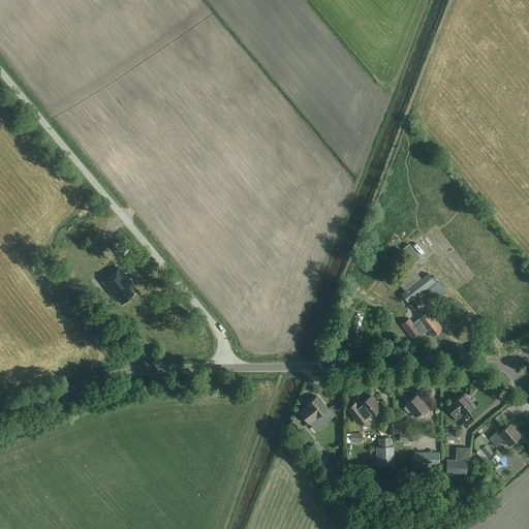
[(416,234),(408,240),(422,257),(430,251),(416,234)]
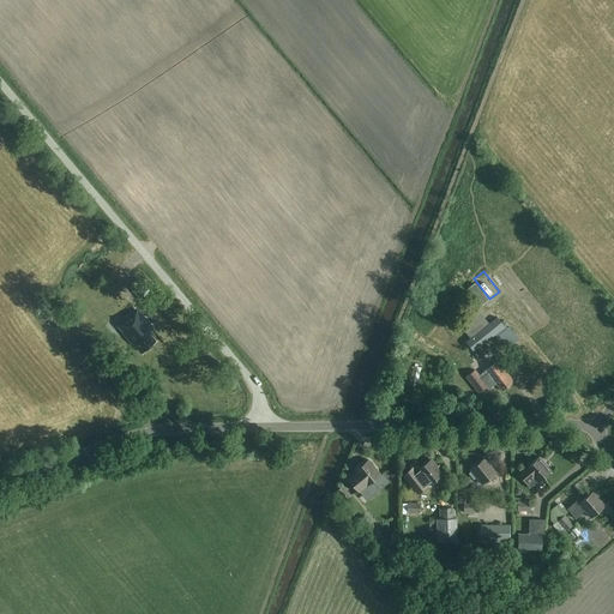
[(468,289),(482,306),(488,300),(475,283),(468,289)]
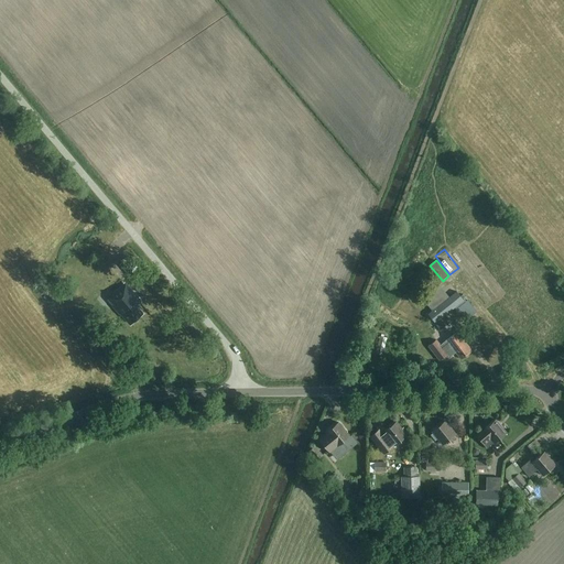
[(136,283),(144,275),(145,275),(137,266),(136,266),(127,273),(136,283)]
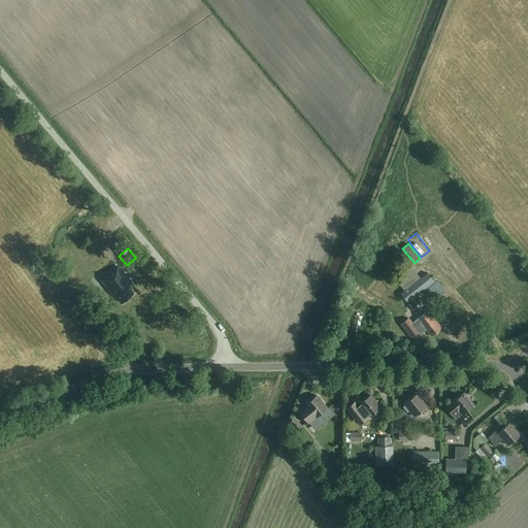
[(107,276),(102,281),(107,286),(105,287),(112,294),(113,293),(123,303),(125,301),(132,294),(126,287),(130,283),(131,282),(118,266),(116,267),(106,275),(107,276)]
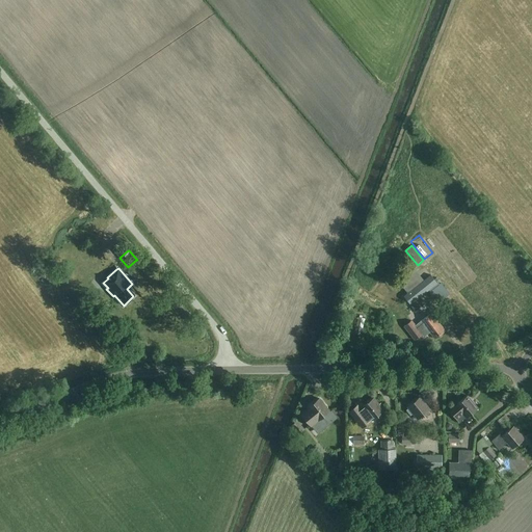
[(430,274),(404,296),(410,304),(409,306),(415,312),(425,303),(420,297),(428,291),(439,303),(450,294),(441,283),(439,285),(437,283),(430,274)]
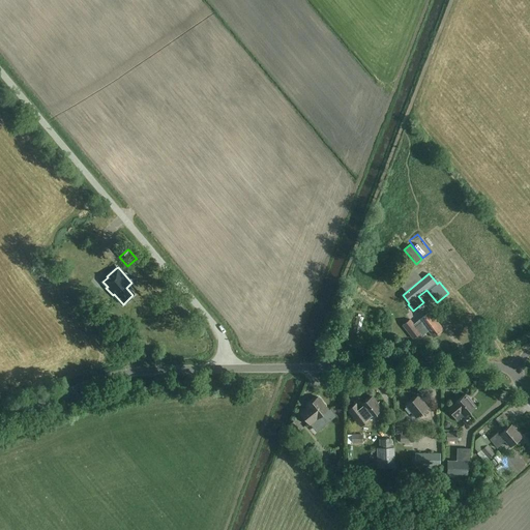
[(348,326),(356,311),(345,304),(335,320),(348,326)]
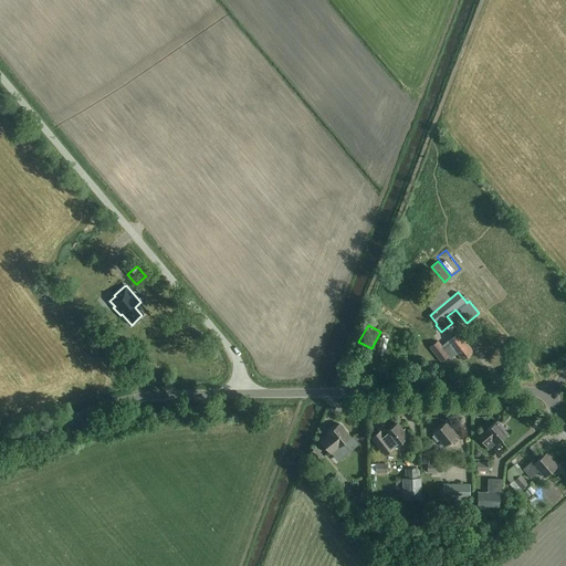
[(441,362),(449,356),(451,358),(457,354),(462,362),(474,353),(459,333),(442,346),(438,341),(430,347),(441,362)]
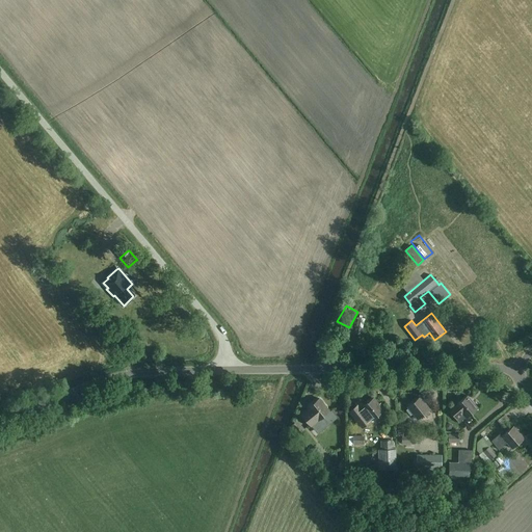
[(205,394),(206,404),(216,404),(215,394),(205,394)]
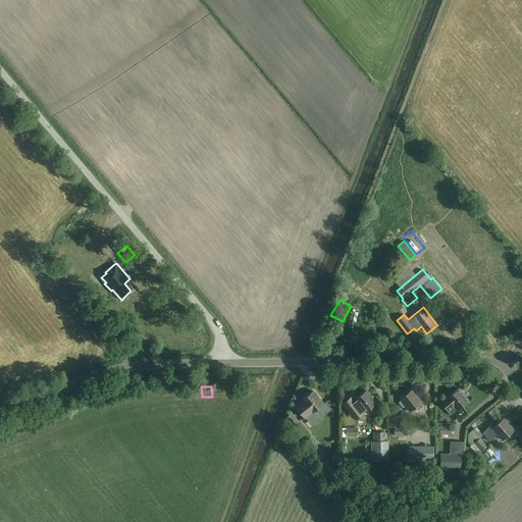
[(458,411),(469,402),(458,388),(447,398),(447,399),(440,404),(448,411),(454,406),(458,411)]
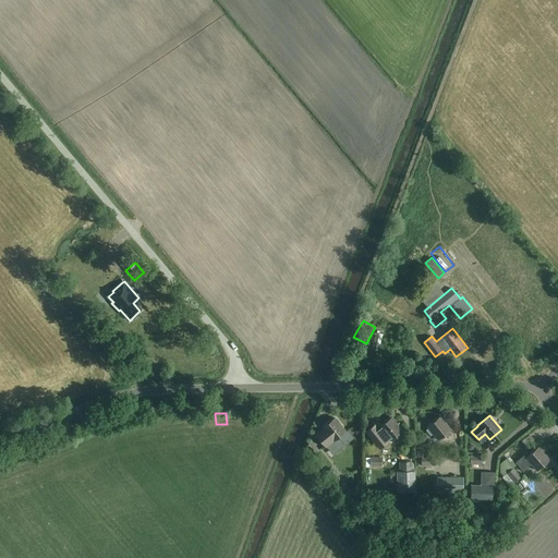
[(384,434),(389,440),(402,431),(391,416),(378,426),(380,428),(377,431),(381,436),(384,434)]
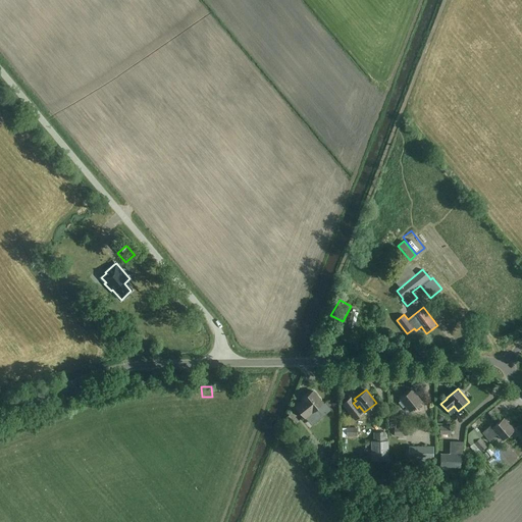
[(409,412),(421,402),(411,389),(399,400),(409,412)]
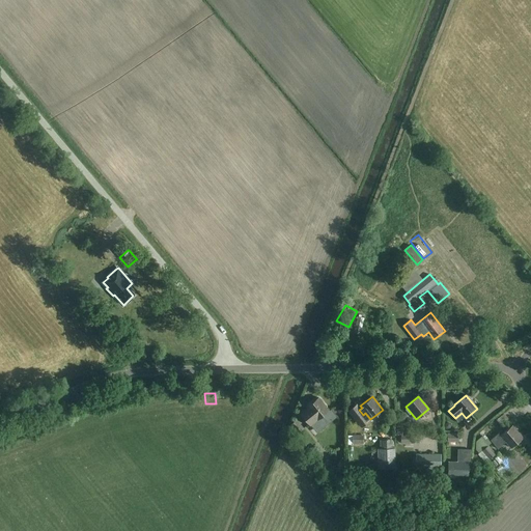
[(299,414),(307,423),(309,426),(317,420),(329,411),(330,410),(329,409),(319,397),(307,407),(308,407),(307,408),(304,410),(301,413),(299,414)]
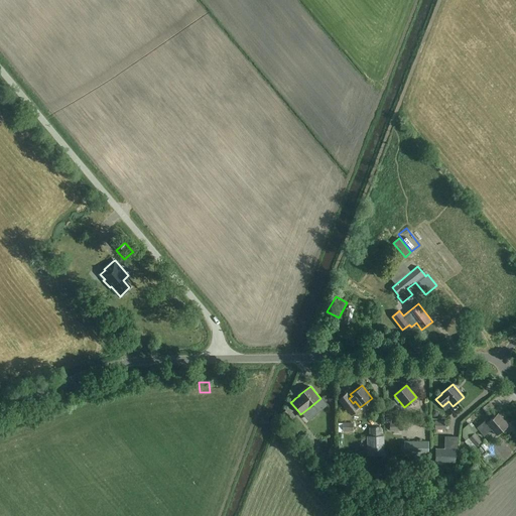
[(396,399),(391,404),(397,410),(402,405),(396,399)]
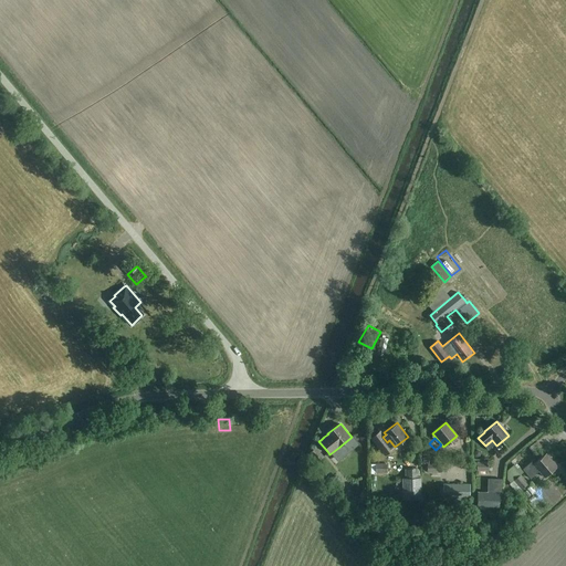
[(308,453),(311,456),(316,462),(323,457),(315,448),(308,453)]
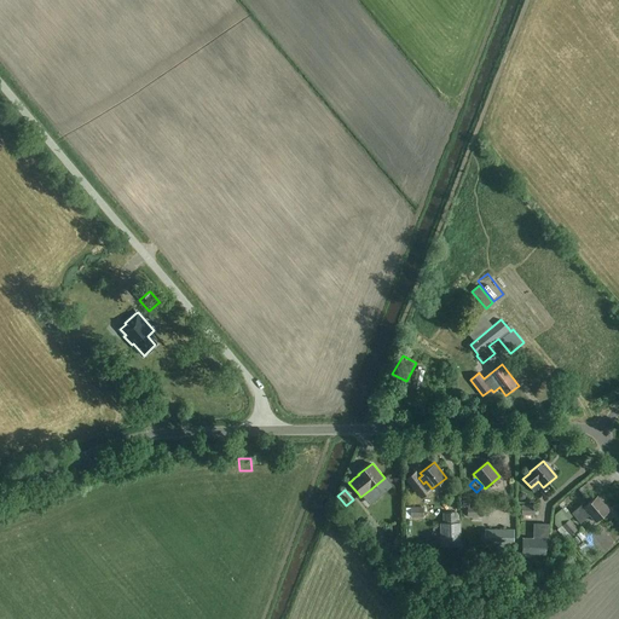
[(611,510),(599,495),(584,507),(583,504),(572,513),(580,524),(590,515),(596,522),(611,510)]
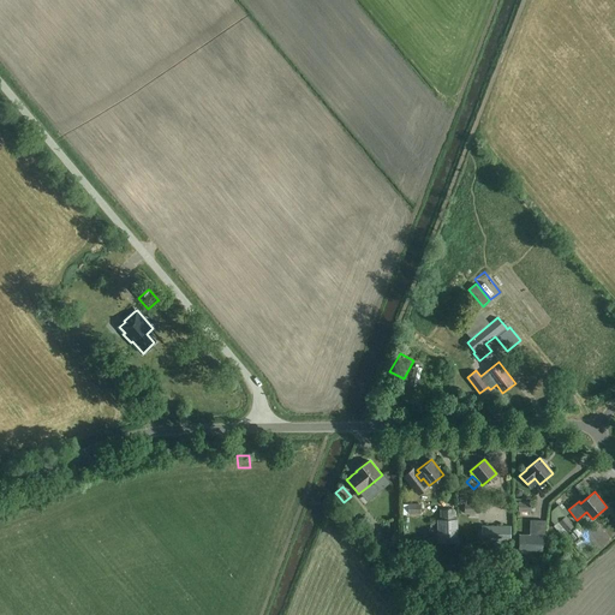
[(531,512),(531,502),(519,502),(519,512),(531,512)]
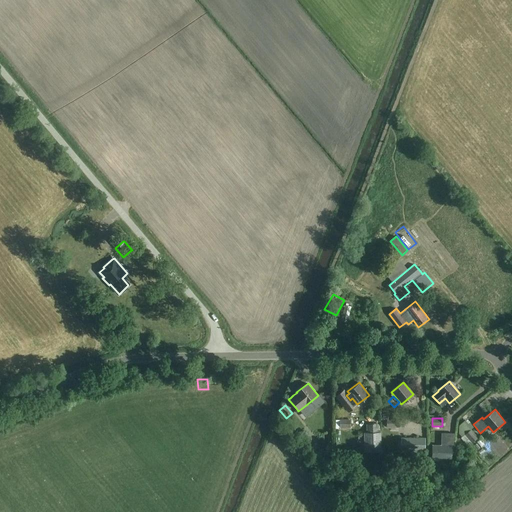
[(340,420),(341,428),(350,428),(350,420),(340,420)]
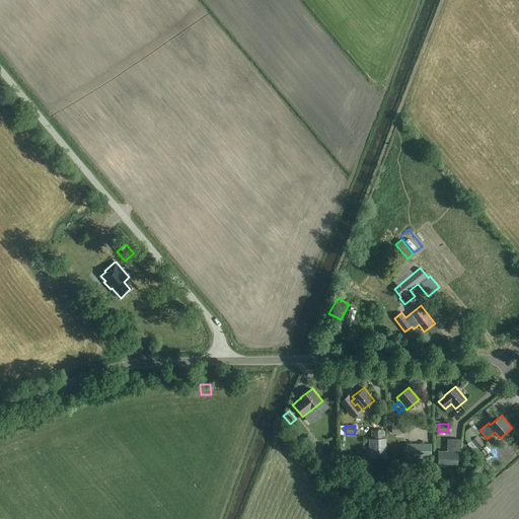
[(369,439),(368,439),(369,458),(370,458),(386,457),(385,439),(383,439),(383,430),(371,430),(371,439),(369,439)]
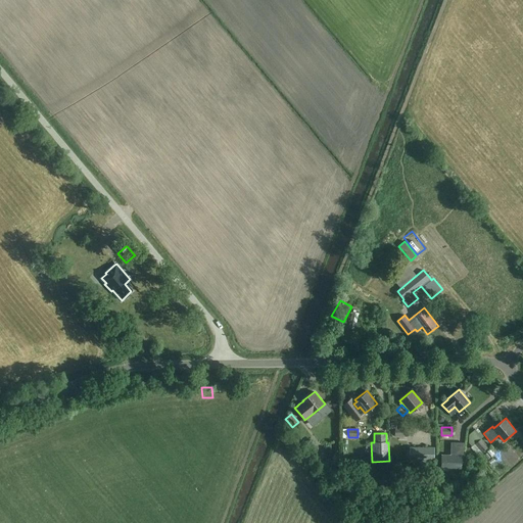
[(326,456),(312,438),(304,444),(319,462),(326,456)]
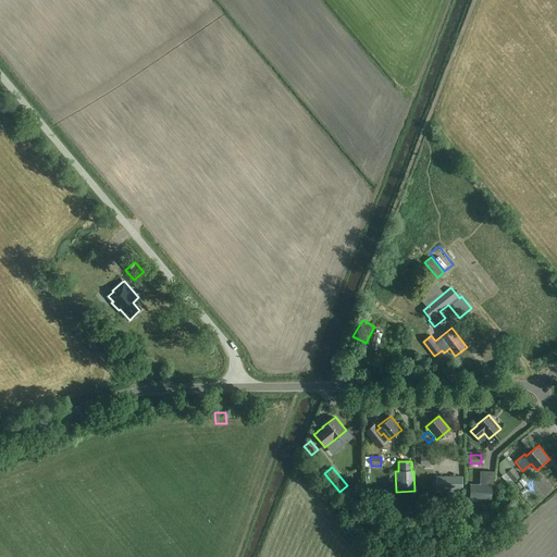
[(505,473),(512,482),(520,475),(512,467),(505,473)]
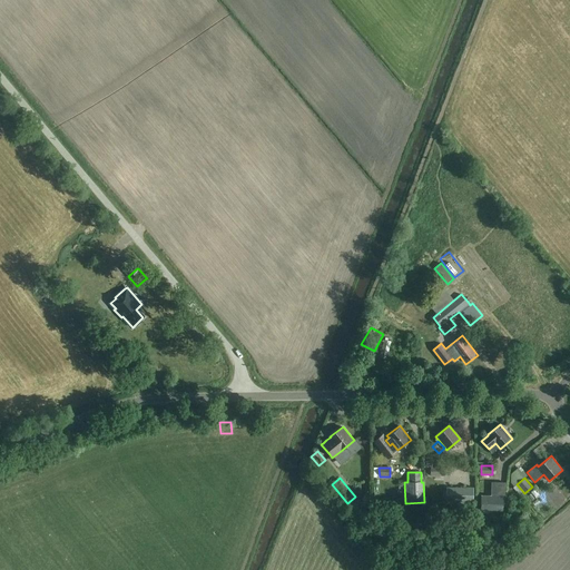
[(446,488),(446,501),(473,501),(473,488),(446,488)]
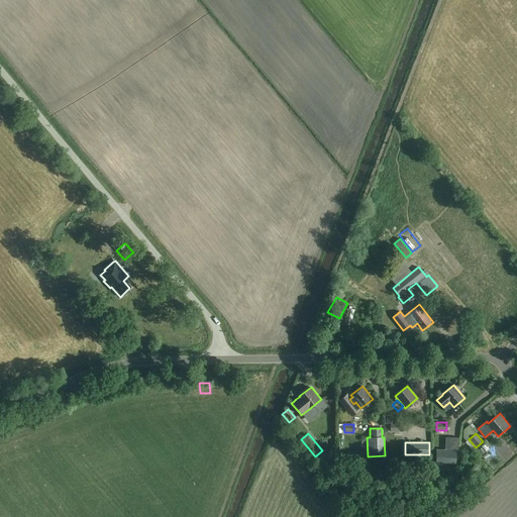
[(456,463),(456,449),(445,449),(436,449),(435,463),(456,463)]
